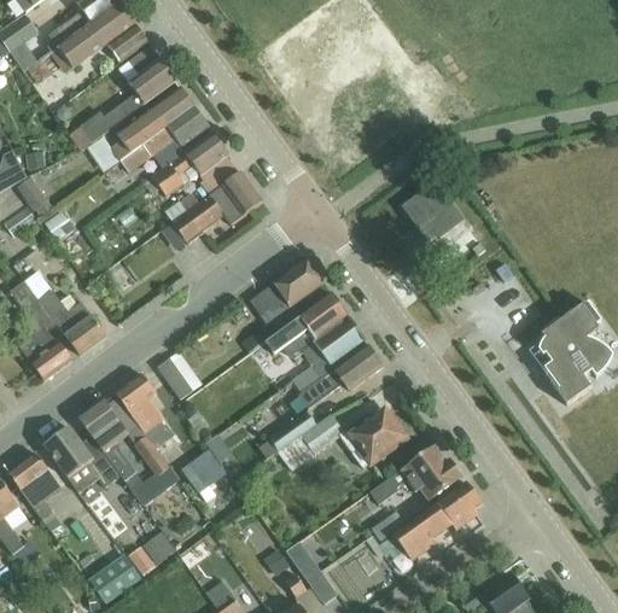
[(54,38),(59,45),(120,0),(76,0),(83,7),(54,29),(58,34),(54,38)]
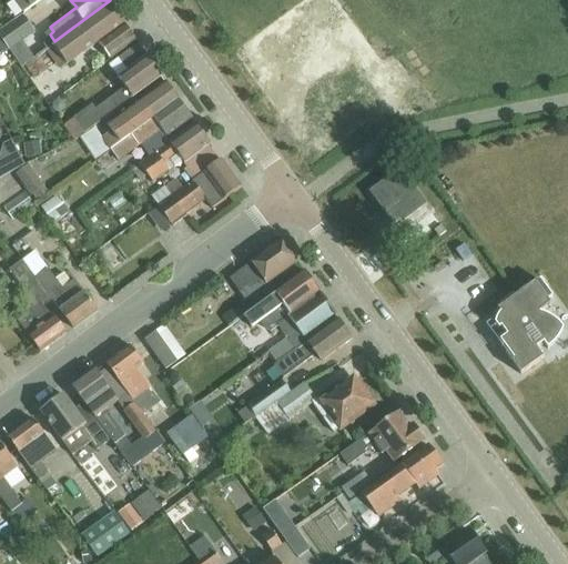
[(110,0),(54,41),(67,60),(68,61),(99,39),(111,56),(137,37),(110,0)]
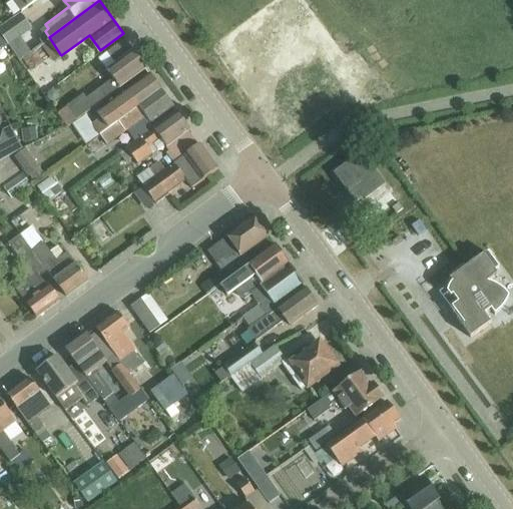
[(10,19),(0,26),(0,30),(8,41),(30,25),(26,18),(21,12),(10,19)]
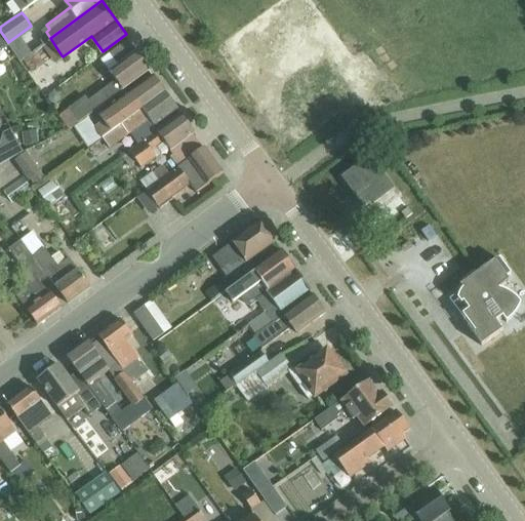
[(50,38),(43,43),(55,61),(62,55),(50,38)]
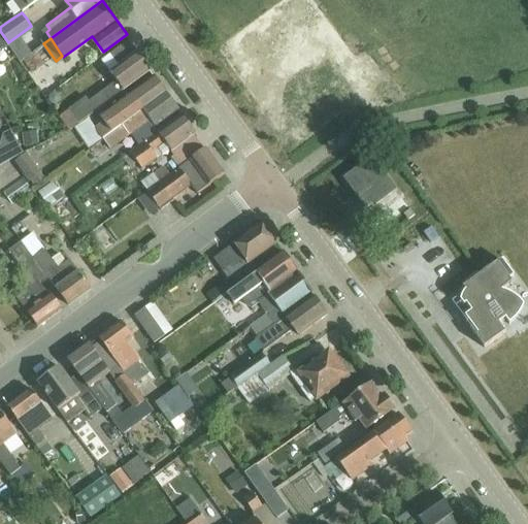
[(58,115),(68,128),(98,106),(151,68),(129,38),(103,57),(118,77),(91,97),(88,93),(58,115)]
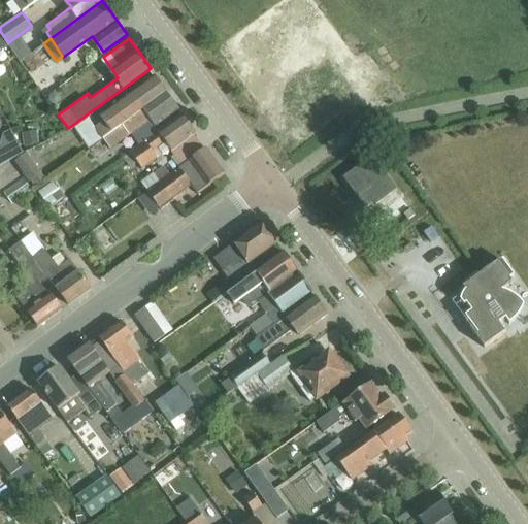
[(23,59),(31,71),(44,63),(36,51),(23,59)]
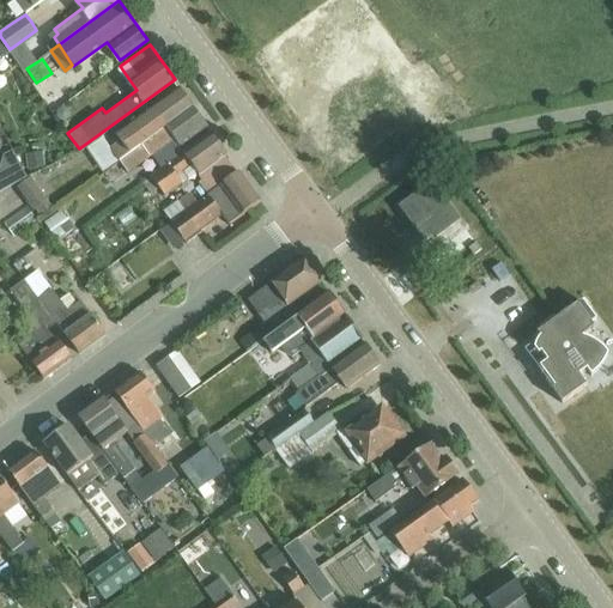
[(122,139),(113,145),(121,158),(194,105),(180,85),(153,105),(117,132),(122,139)]
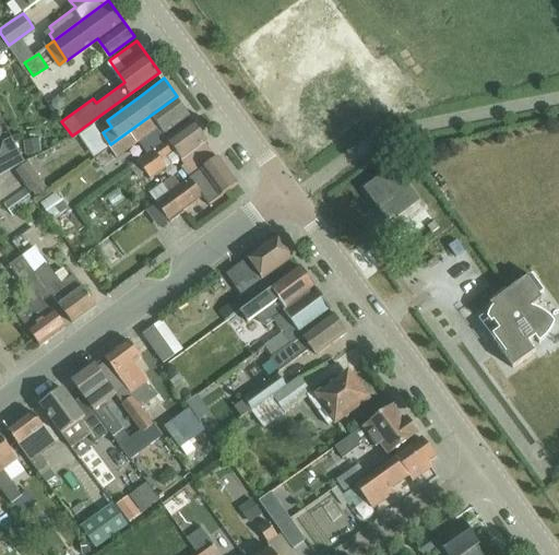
[(177,96),(110,144),(118,154),(159,124),(165,131),(190,114),(177,96)]
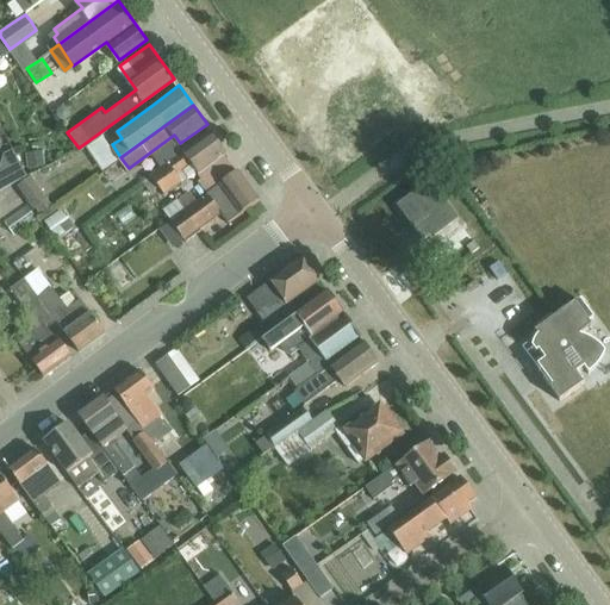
[(199,179),(207,191),(237,169),(225,153),(228,151),(211,129),(150,173),(165,192),(188,175),(182,168),(192,161),(203,176),(199,179)]
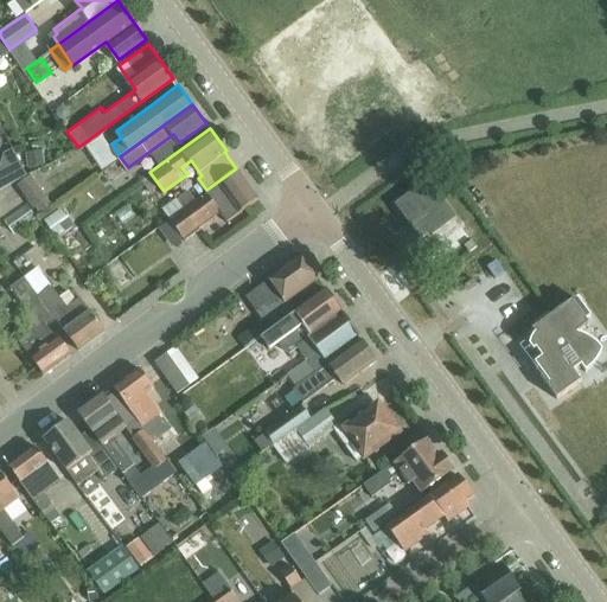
[(0,170),(7,181),(24,173),(18,160),(0,170)]
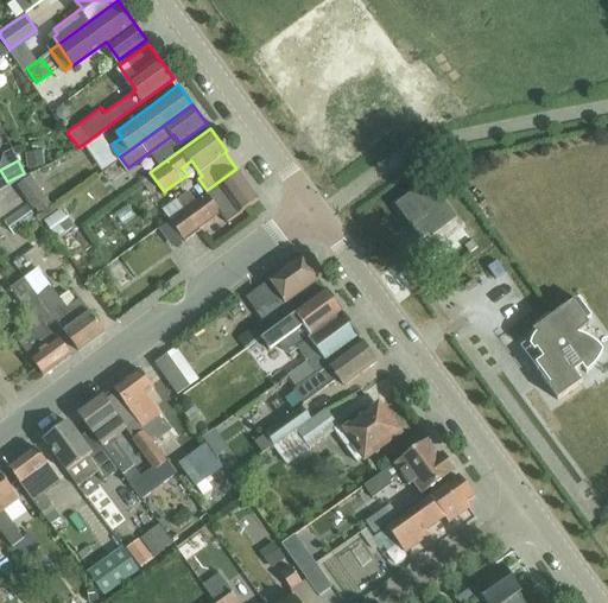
[(207,190),(196,198),(170,217),(185,237),(201,227),(200,226),(221,211),(227,220),(258,197),(238,167),(236,169),(207,190)]
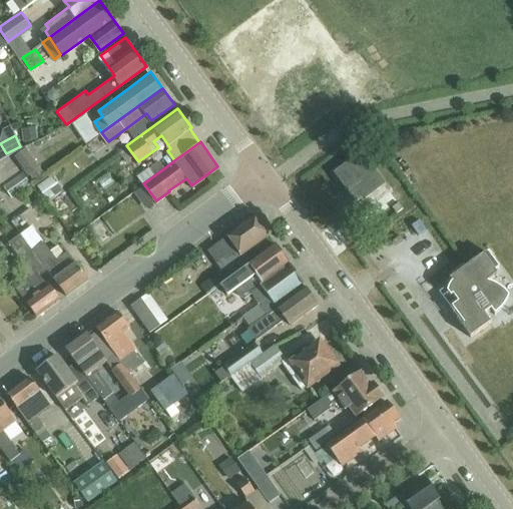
[(25,146),(14,154),(28,174),(39,166),(25,146)]
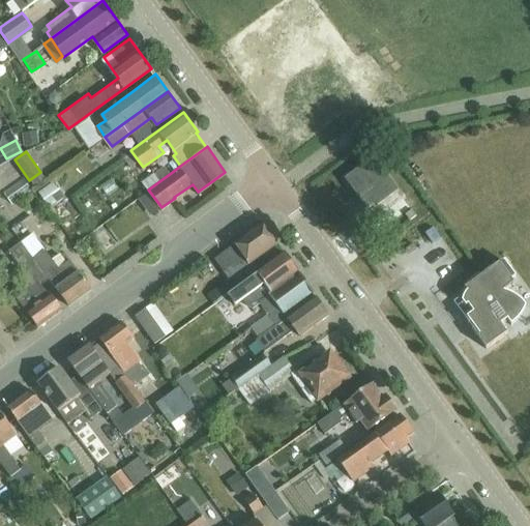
[(376,153),(346,175),(358,191),(371,208),(401,186),(376,153)]
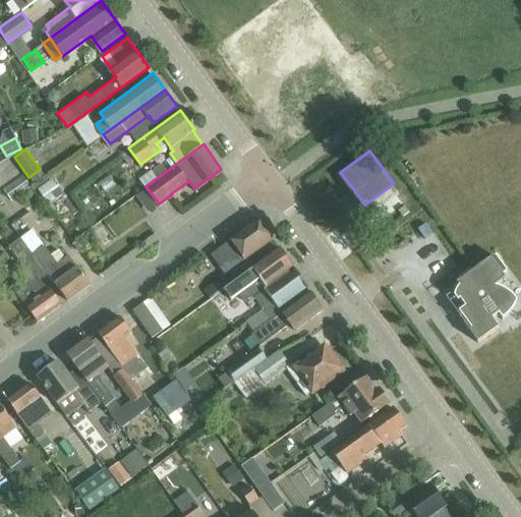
[(146,186),(168,170),(162,162),(139,177),(146,186)]
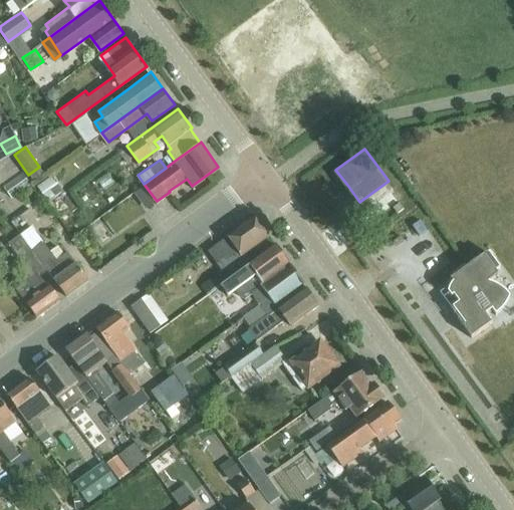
[(37,185),(47,199),(58,192),(47,177),(37,185)]
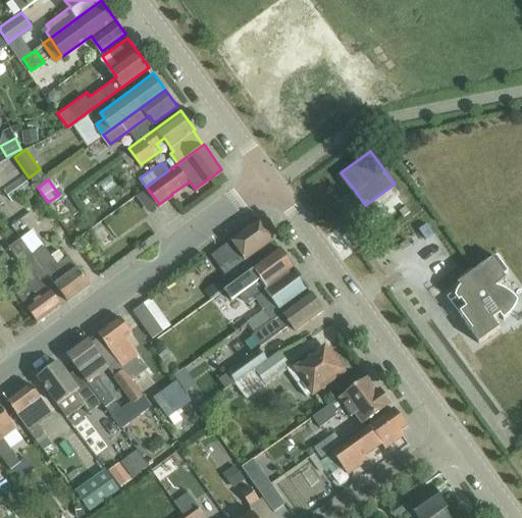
[(233,239),(216,252),(224,262),(221,264),(232,279),(275,250),(268,241),(272,238),(259,219),(233,238),(233,239)]
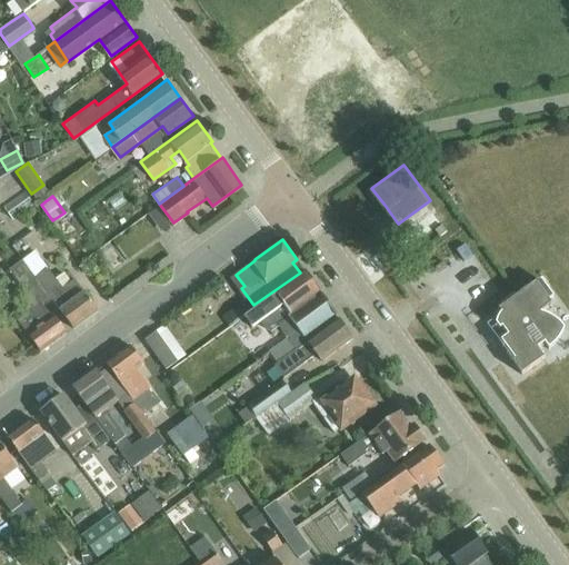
[(36,250),(23,258),(41,284),(73,326),(98,308),(75,277),(71,279),(65,269),(55,277),(36,250)]
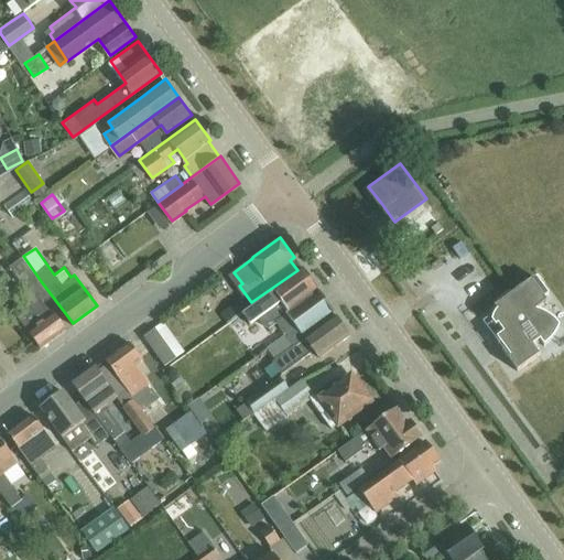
[(31,289),(41,281),(23,256),(10,265),(24,283),(15,290),(21,299),(11,305),(18,315),(40,346),(66,327),(54,312),(52,313),(39,295),(38,297),(31,289)]
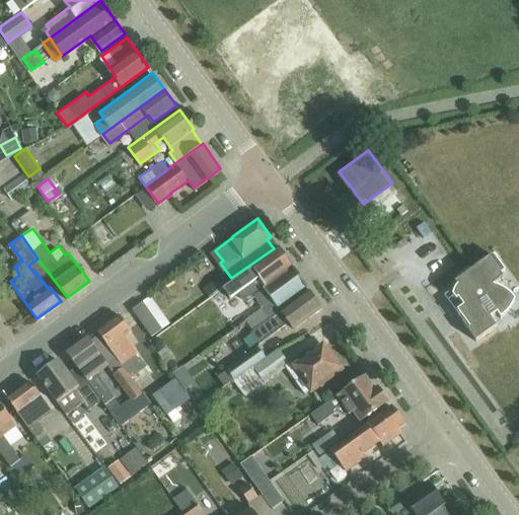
[(254,293),(283,273),(292,266),(278,245),(274,248),(231,278),(224,283),(232,294),(236,290),(242,298),(247,300),(255,294),(254,293)]
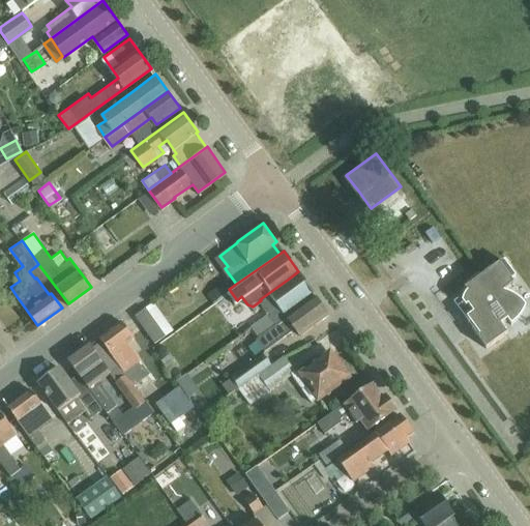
[(510,278),(514,274),(503,259),(499,262),(469,283),(471,286),(469,287),(467,289),(465,292),(463,296),(462,297),(462,299),(466,304),(468,303),(473,311),(466,315),(473,325),(471,326),(486,346),(507,330),(506,329),(501,322),(507,318),(510,323),(514,320),(517,318),(520,315),(522,312),(524,309),(525,304),(523,301),(520,298),(517,296),(513,294),(510,292),(507,290),(503,289),(512,282),(512,283),(513,282),(510,278)]
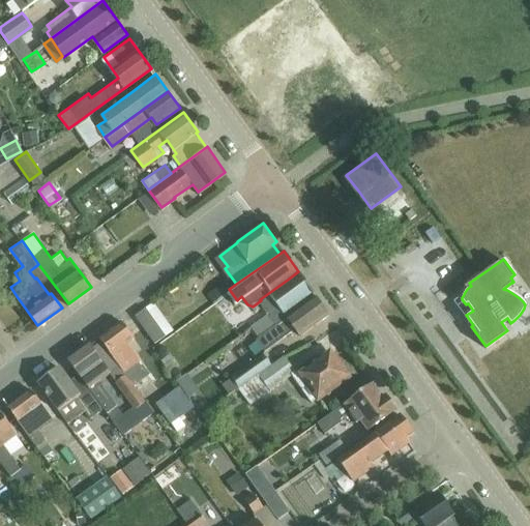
[(298,271),(289,279),(260,299),(261,300),(275,320),(313,292),(298,271)]
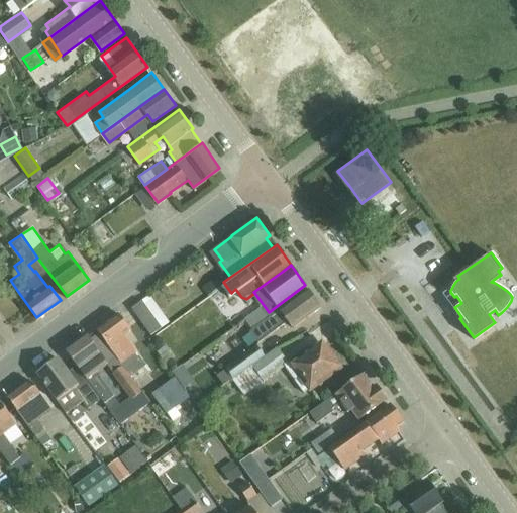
[(223,284),(216,275),(201,286),(207,295),(223,284)]
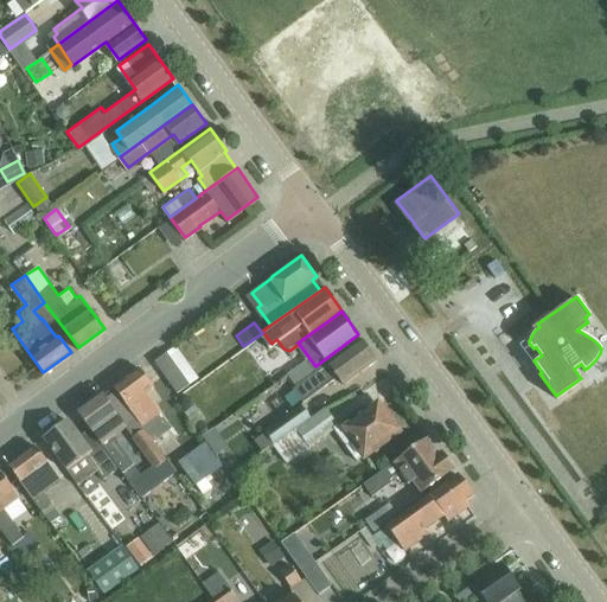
[(0,327),(0,344),(1,347),(16,338),(6,324),(0,327)]
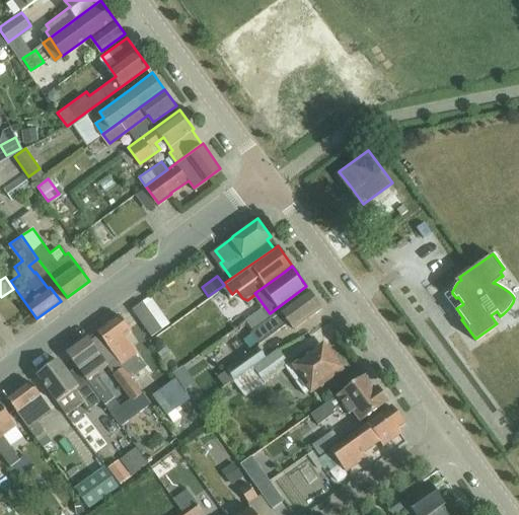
[(295,327),(322,307),(308,289),(254,327),(251,330),(260,342),(290,320),(295,327)]
